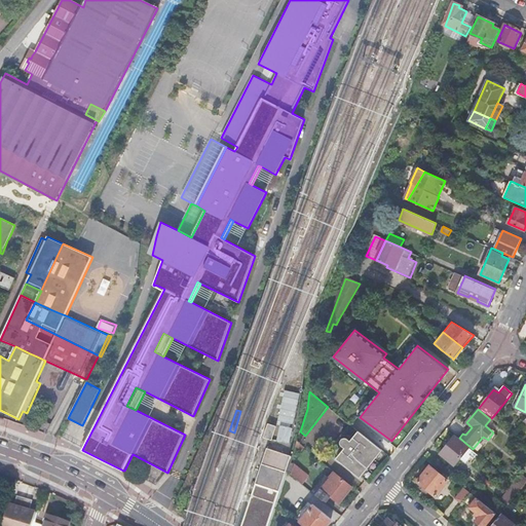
[(268,423),(263,437),(271,440),(275,426),(268,423)]
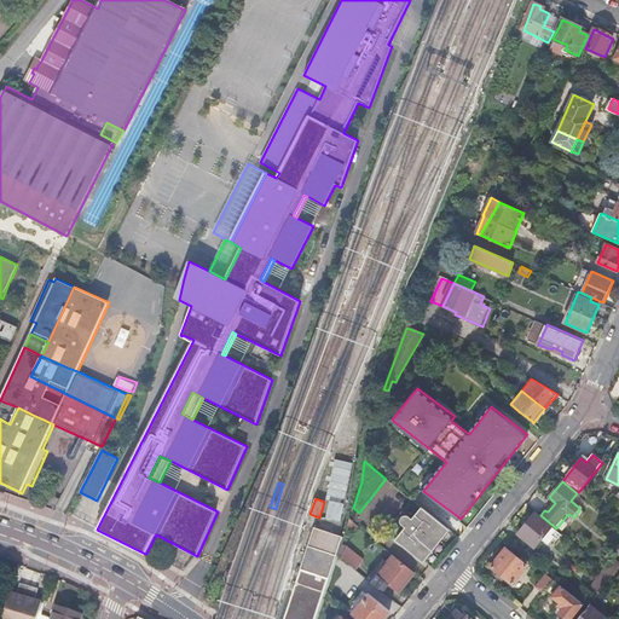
[(449,528),(418,505),(411,514),(409,518),(408,516),(405,516),(404,516),(401,519),(400,520),(400,522),(401,524),(403,526),(406,528),(401,534),(397,541),(424,562),(450,530),(449,528)]
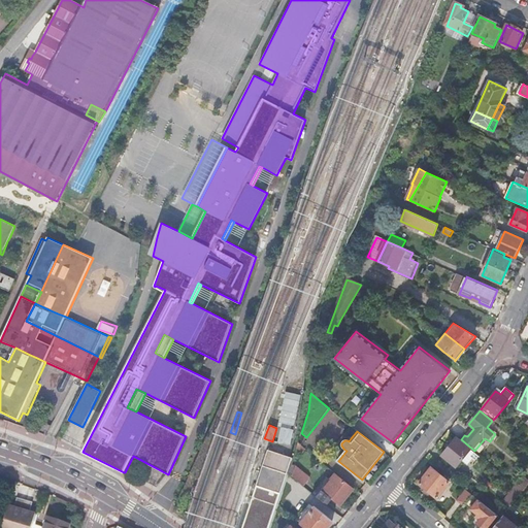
[(475,460),(479,456),(456,438),(442,456),(456,467),(461,460),(467,465),(473,458),(475,460)]
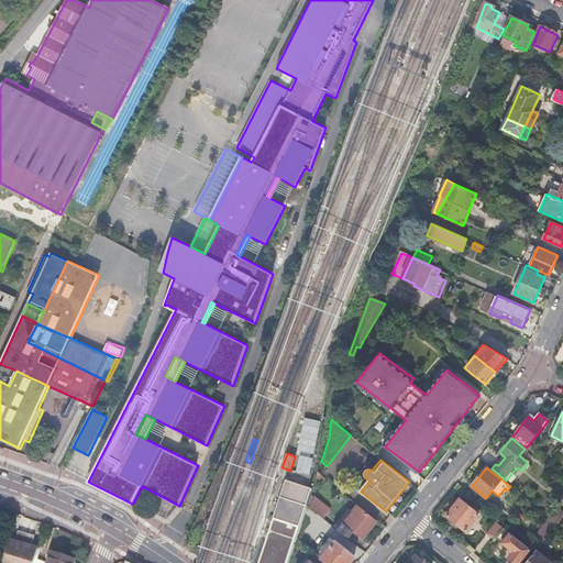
[(287,562),(311,488),(286,481),(258,562),(287,562)]
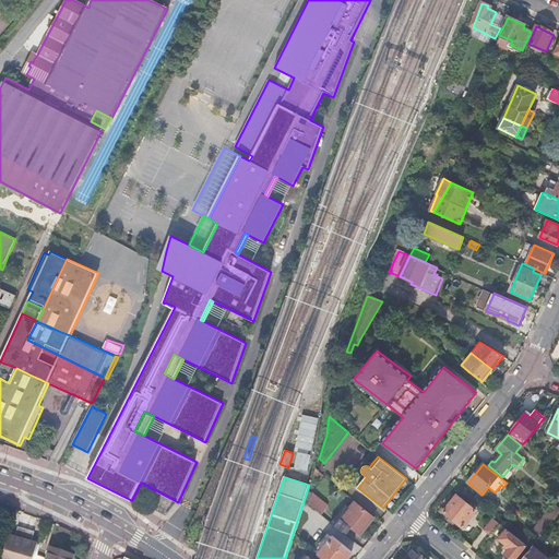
[(308,504),(323,516),(330,508),(316,496),(308,504)]
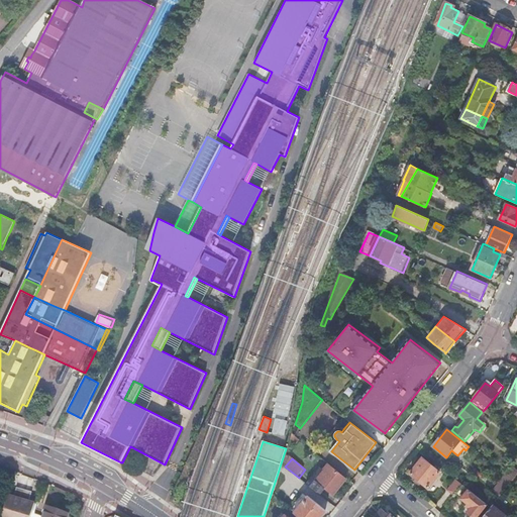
[(440,473),(422,458),(410,474),(416,479),(414,481),(419,486),(421,483),(427,488),(440,473)]
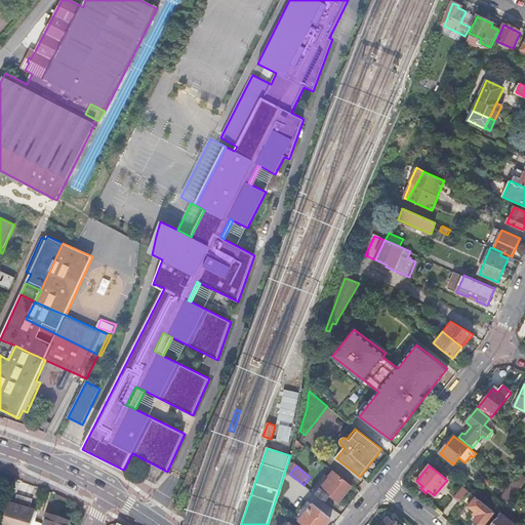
[(339,502),(352,486),(334,472),(325,483),(321,488),(327,492),(339,502)]
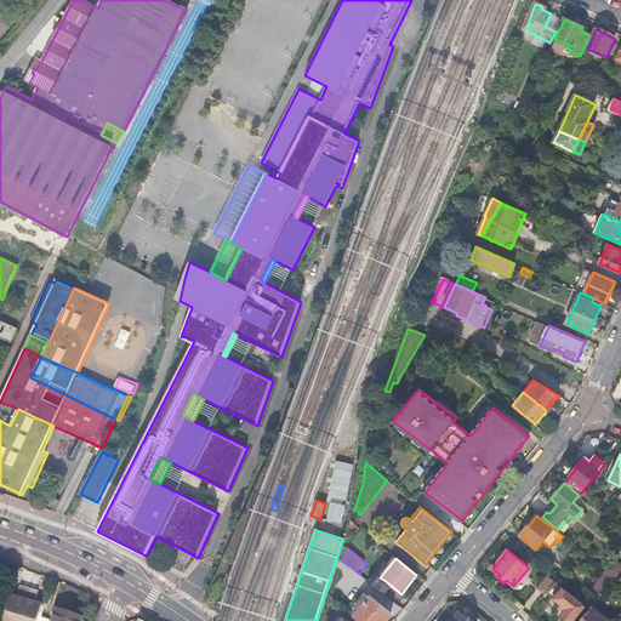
[(620,564),(619,562),(610,571),(616,577),(620,571),(620,564)]
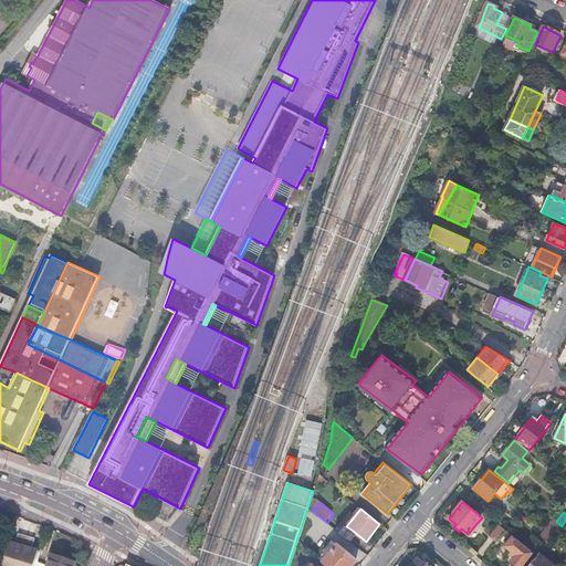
[(557,532),(562,526),(556,521),(555,521),(541,538),(547,544),(557,532)]
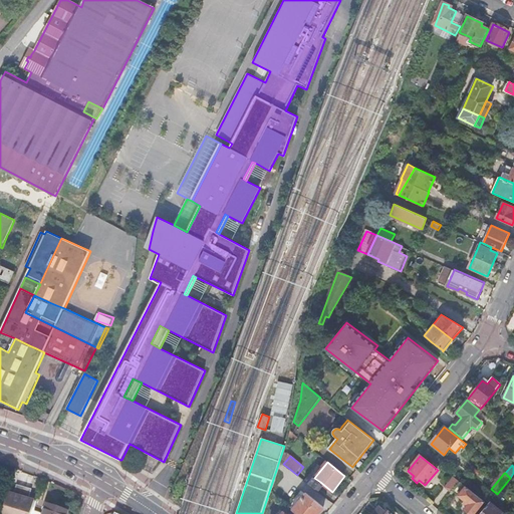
[(454,491),(461,482),(454,477),(445,488),(452,493),(454,491)]
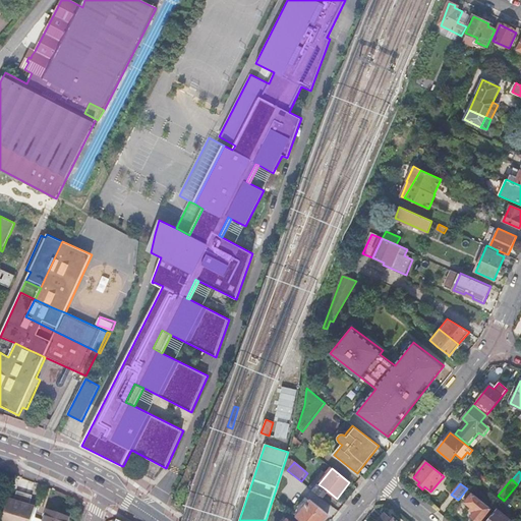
[(475,520),(479,520),(490,509),(467,488),(460,498),(472,508),(470,510),(474,513),(471,517),(475,520)]
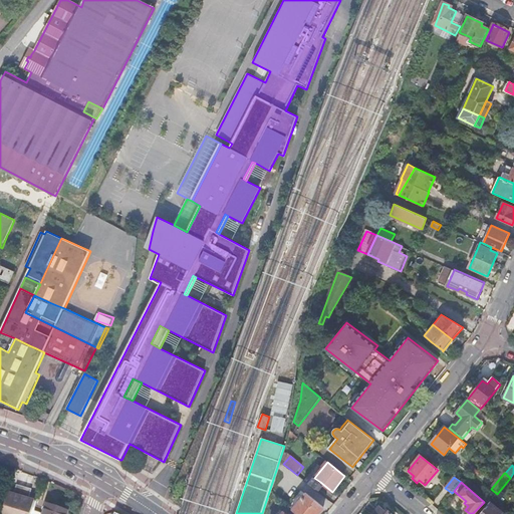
[(14,495),(8,493),(1,513),(16,513),(24,488),(17,486),(14,495)]
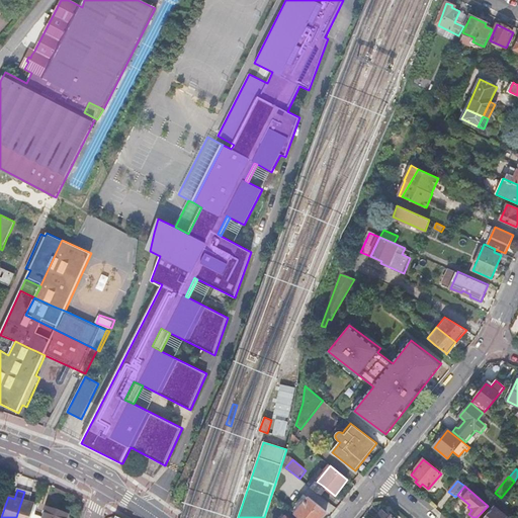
[(31,494),(24,492),(16,517),(30,517),(31,517),(34,505),(28,503),(31,494)]
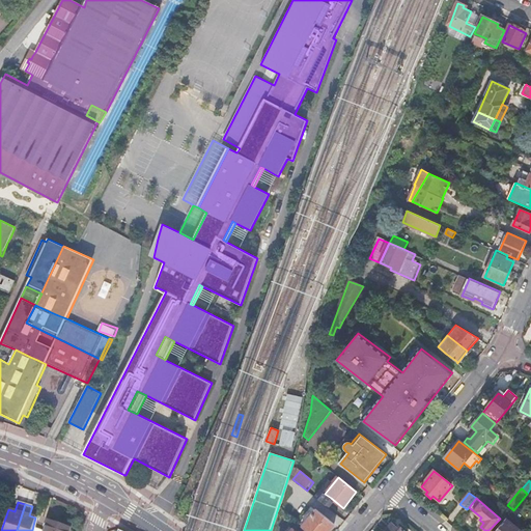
[(316,509),(302,527),(302,528),(306,530),(329,530),(335,525),(316,509)]
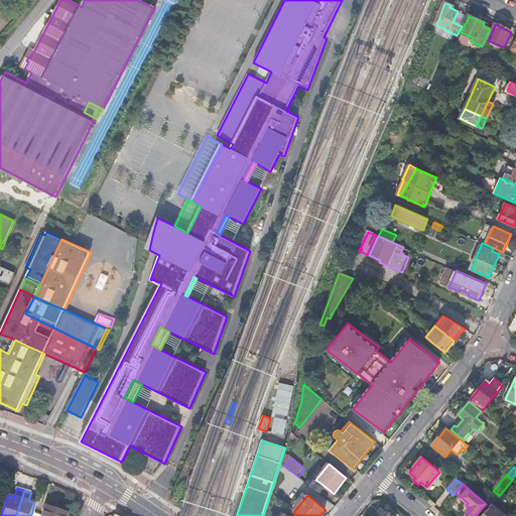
[(43,515),(33,515),(31,515),(30,515),(68,515),(70,512),(47,505),(43,515)]
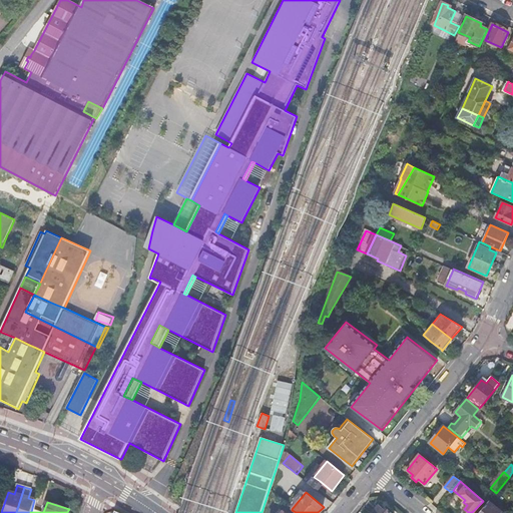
[(502,512),(489,502),(487,504),(479,512),(502,512)]
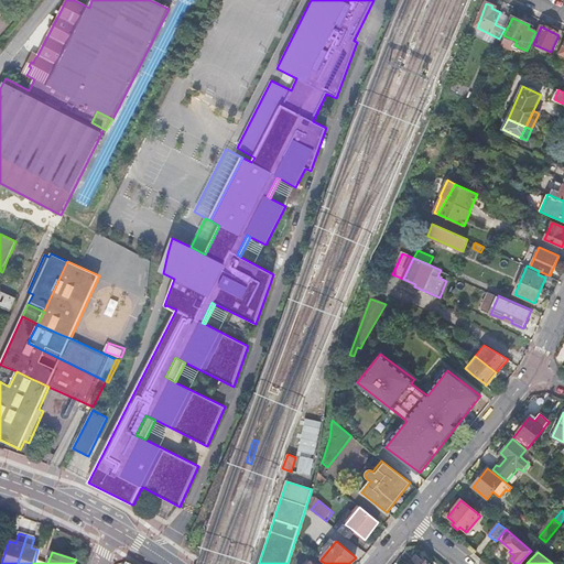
[(418,554),(415,556),(425,563),(426,562),(418,554)]
